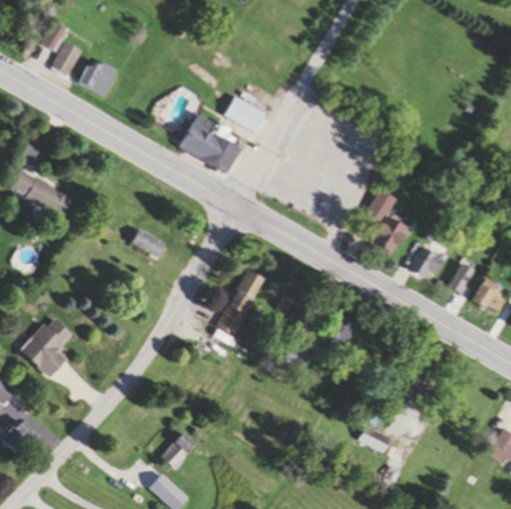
[(39,43),(53,52),(67,32),(53,22),(39,43)]
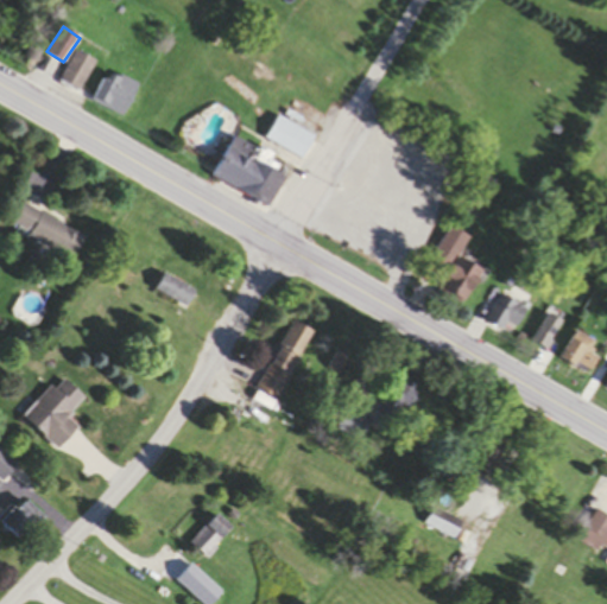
[(80,91),(96,62),(77,51),(61,81),(80,91)]
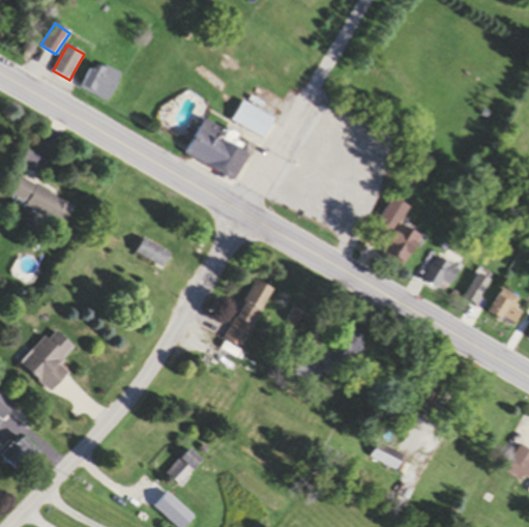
[(81,88),(108,100),(120,74),(103,64),(99,72),(90,68),(81,88)]
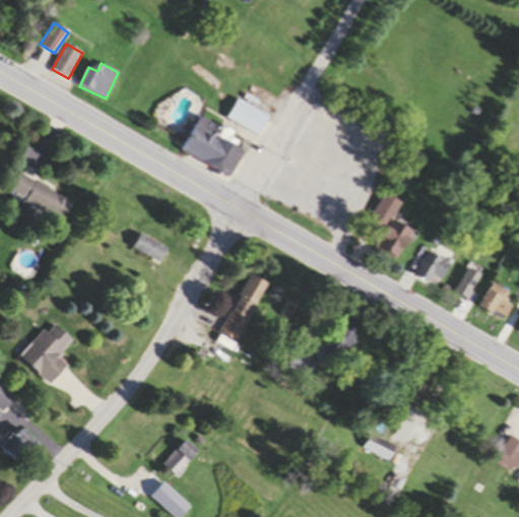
[(228,119),(260,135),(270,115),(238,99),(228,119)]
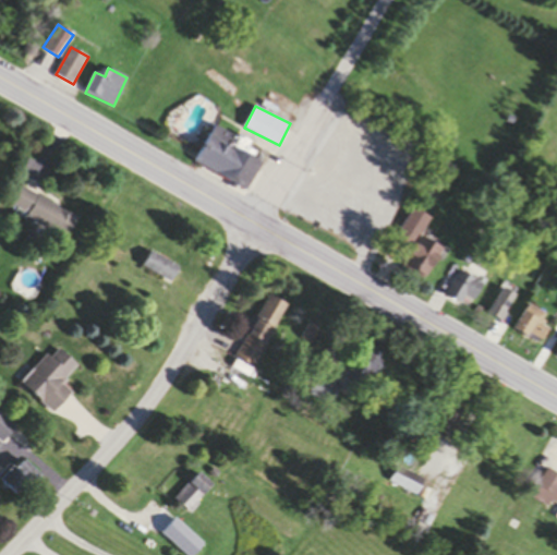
[(249,189),(263,159),(231,143),(235,135),(215,124),(195,161),(249,189)]
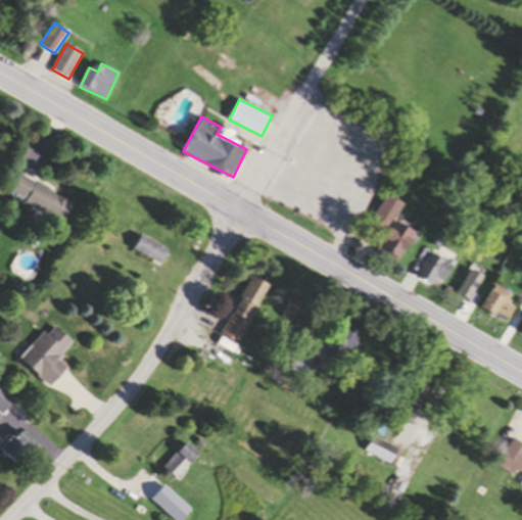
[(11,193),(62,222),(74,202),(21,174),(11,193)]
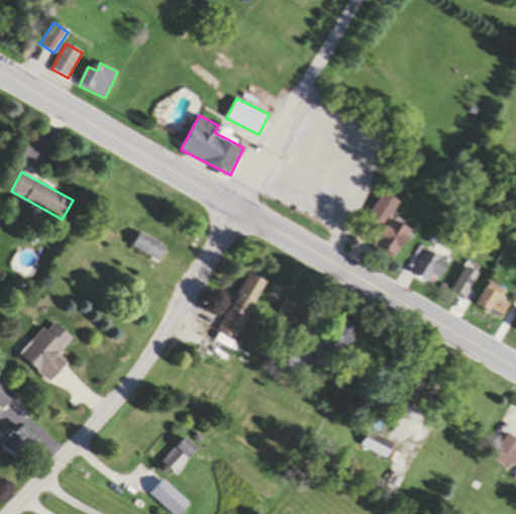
[(390,216),(399,201),(384,192),(372,213),(387,222),(373,246),(394,258),(411,227),(390,216)]
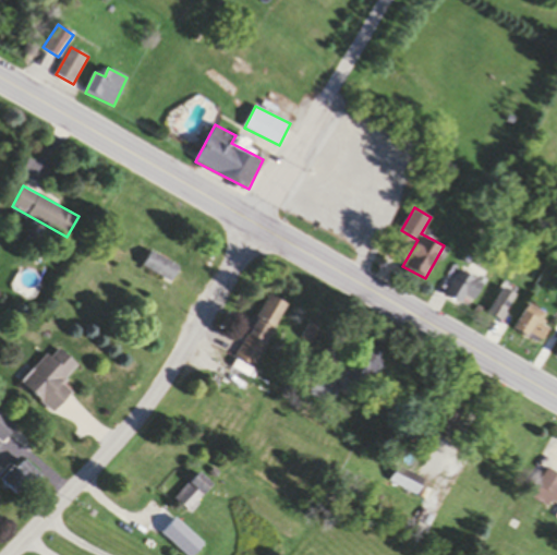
[(143,265),(171,281),(180,266),(152,250),(143,265)]
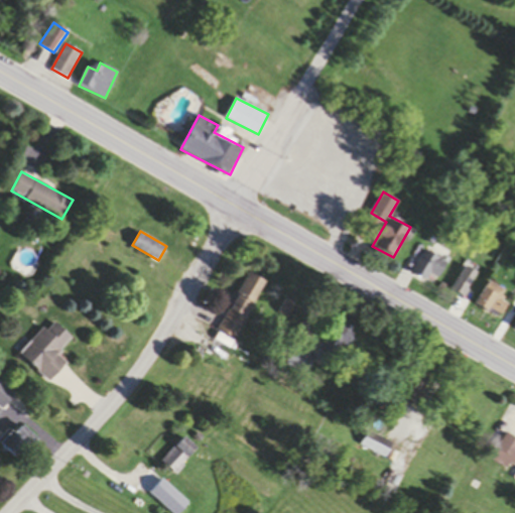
[(427,274),(435,278),(443,261),(421,250),(410,272),(424,279),(427,274)]
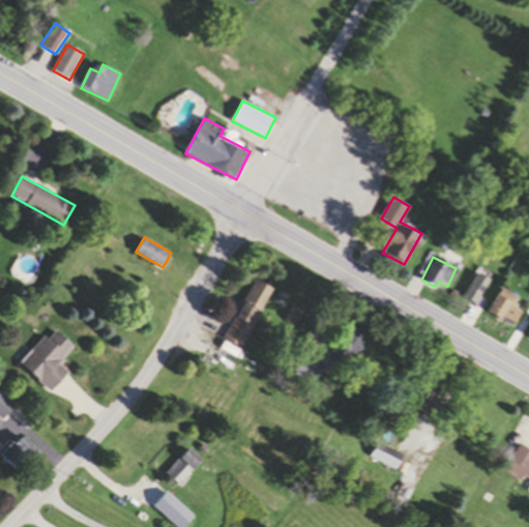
[(459,295),(469,303),(487,280),(476,271),(459,295)]
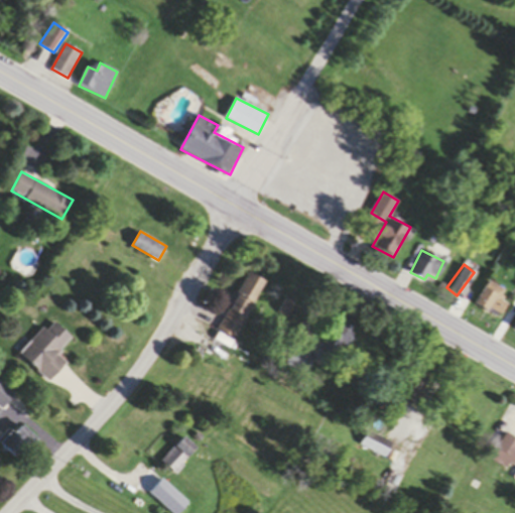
[(236,339),(265,278),(247,270),(218,330),(236,339)]
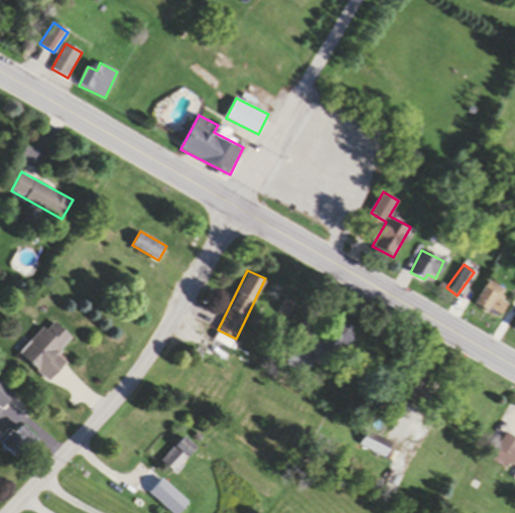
[(507,293),(483,280),(471,303),(495,316),(507,293)]
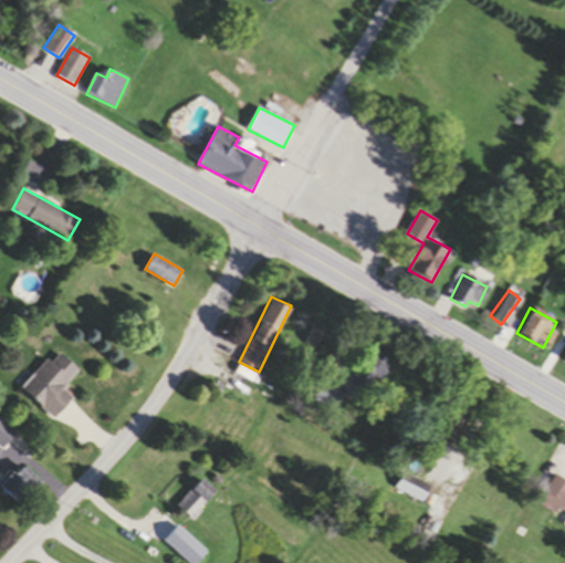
[(53,417),(72,397),(62,388),(79,371),(60,352),(51,362),(48,358),(21,386),(53,417)]
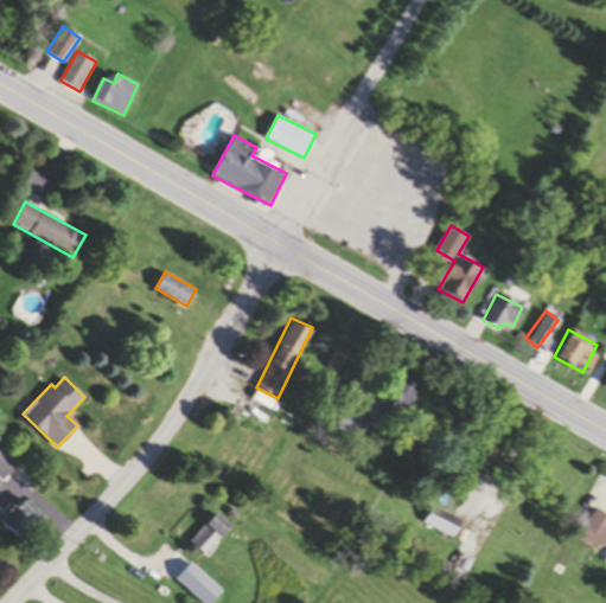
[(381,406),(402,417),(416,389),(396,378),(381,406)]
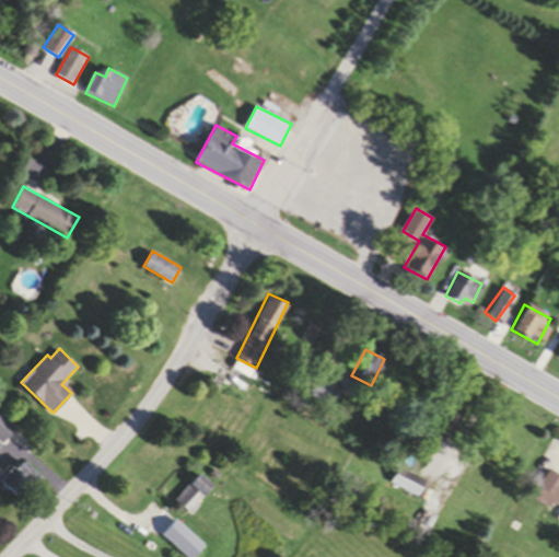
[(342,387),(322,374),(311,393),(330,406),(342,387)]
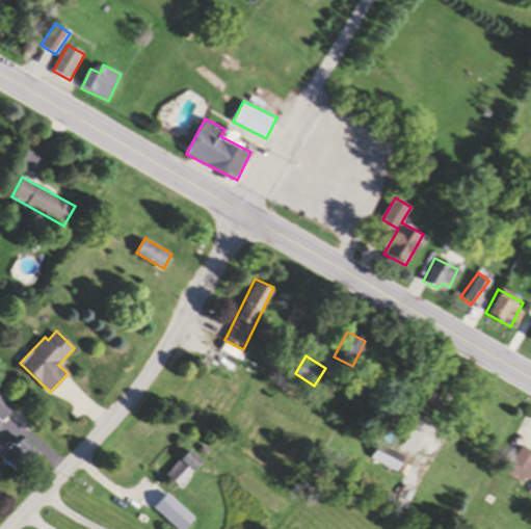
[(403,411),(425,420),(437,394),(416,385),(403,411)]
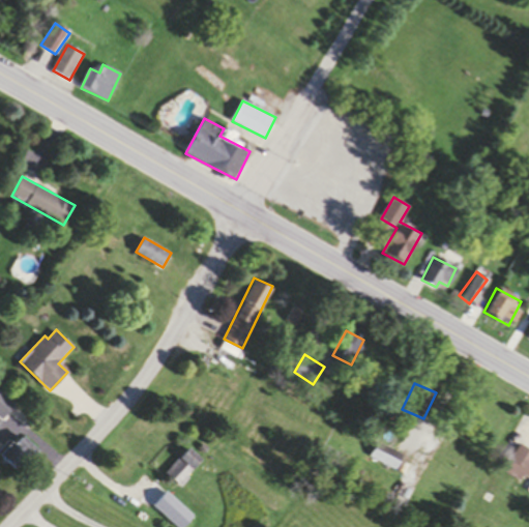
[(0,420),(15,405),(0,391),(0,420)]
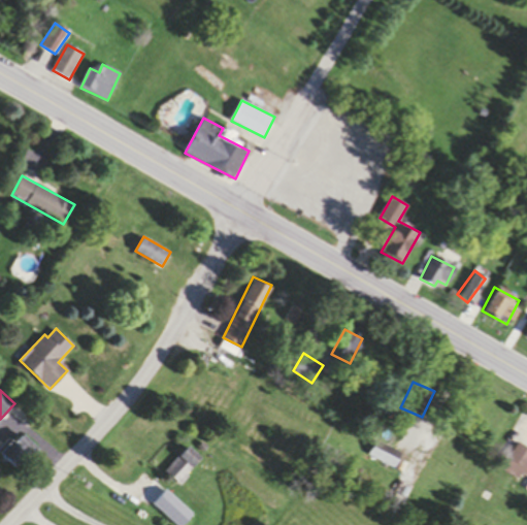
[(0,452),(18,469),(38,450),(21,432),(0,452)]
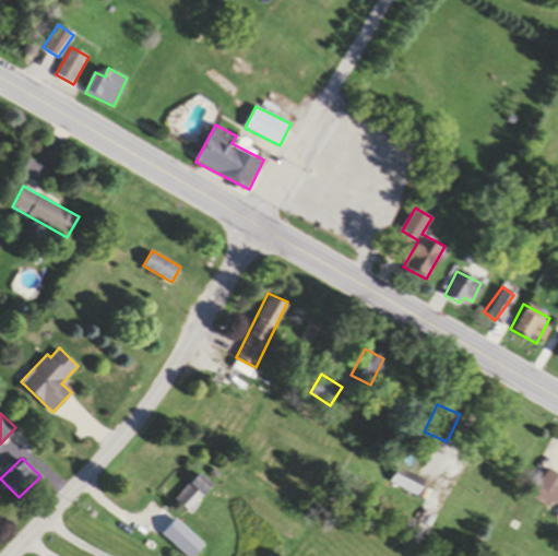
[(386,482),(415,496),(423,481),(393,466),(386,482)]
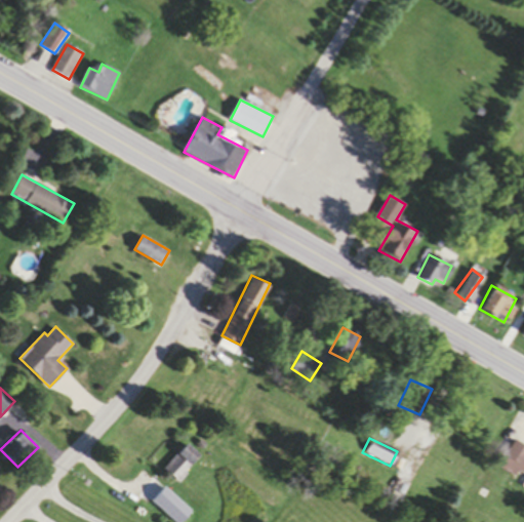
[(176,481),(201,456),(188,443),(163,468),(176,481)]
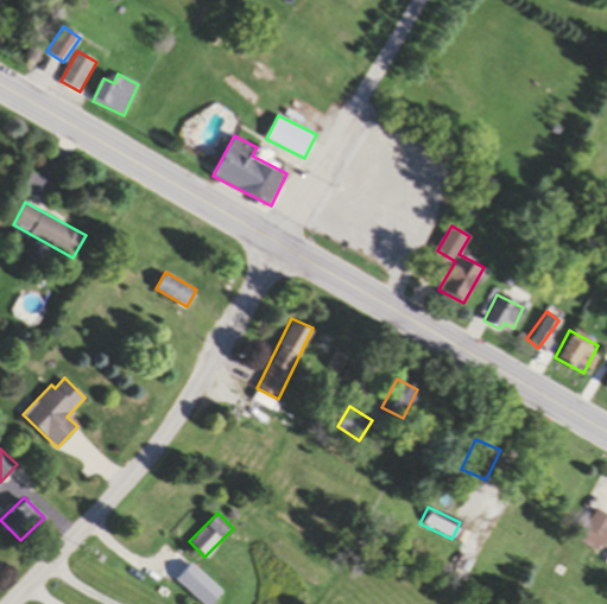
[(606,522),(588,514),(574,542),(606,558),(606,522)]
